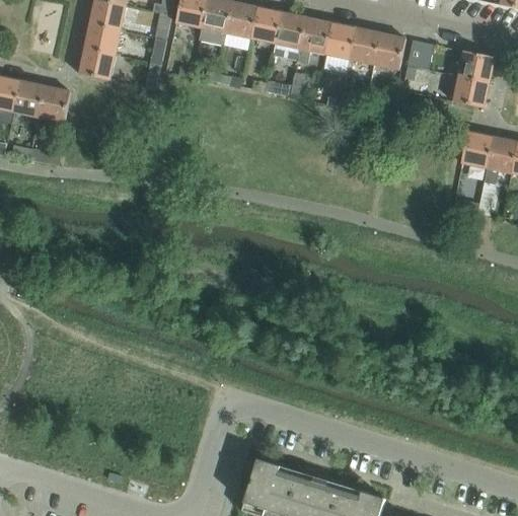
[(121,29),(126,5),(103,0),(94,0),(89,23),(121,29)]
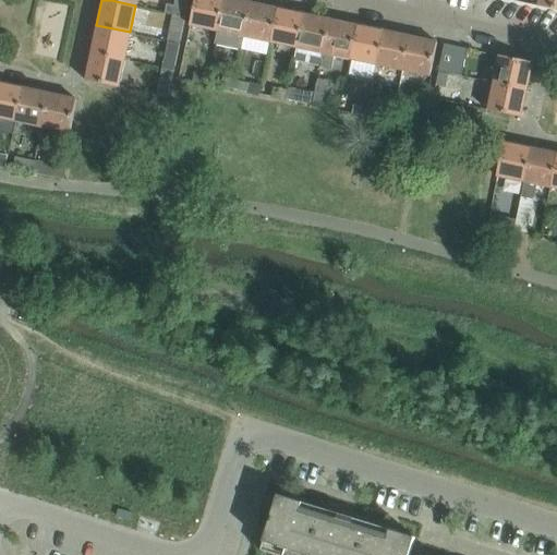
[(184,15),(186,0),(173,0),(171,13),(184,15)]
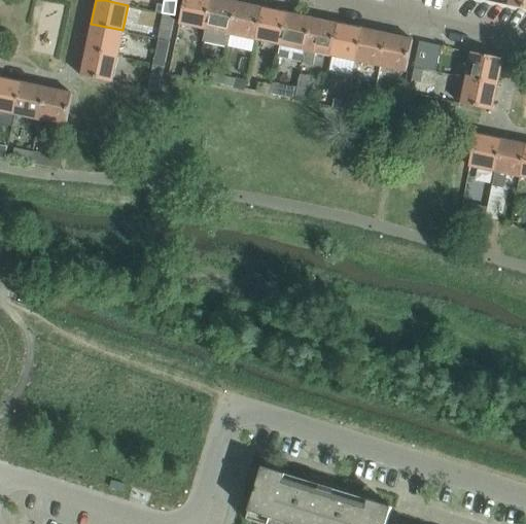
[(204,28),(209,0),(183,0),(179,22),(204,28)]
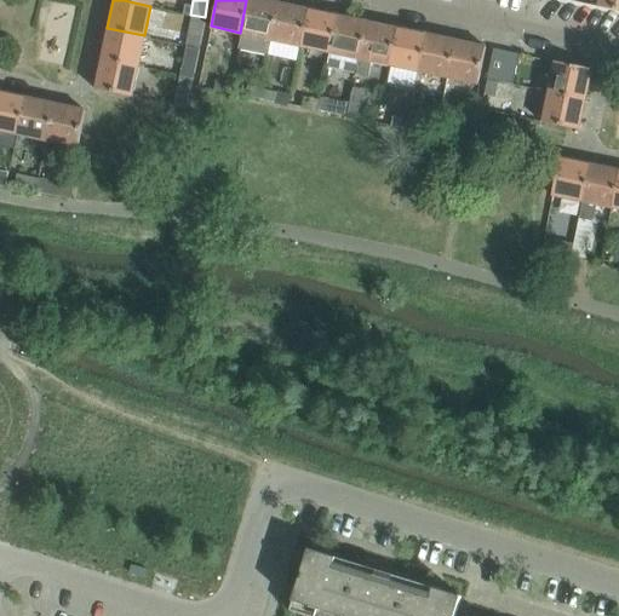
[(270,39),(278,1),(273,0),(246,0),(240,33),(238,46),(267,53),(270,39)]
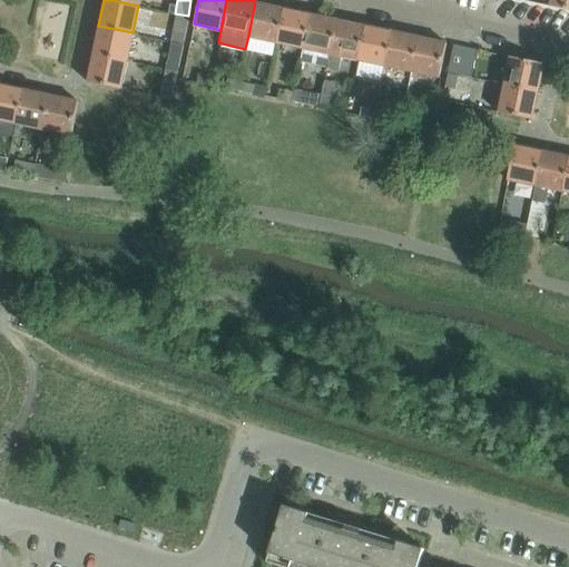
[(275,41),(283,7),(255,1),(248,36),(275,41)]
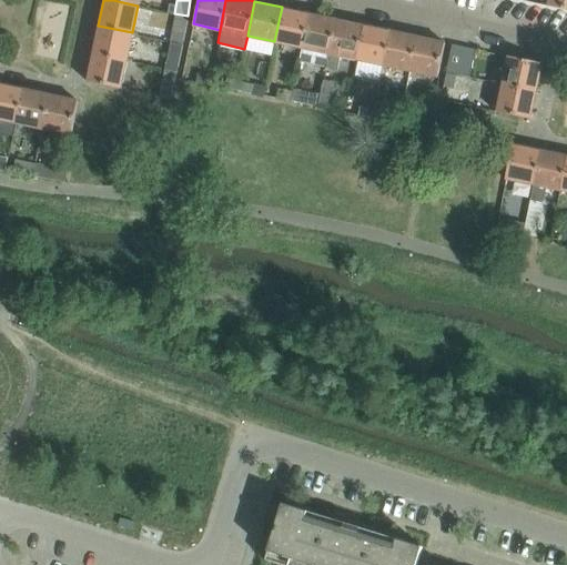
[(301,47),(309,12),(282,7),(274,41),(301,47)]
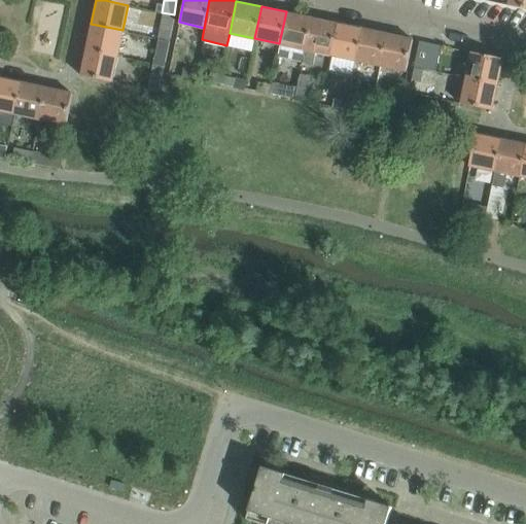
[(302,60),(311,16),(286,11),(279,43),(277,55),(302,60)]
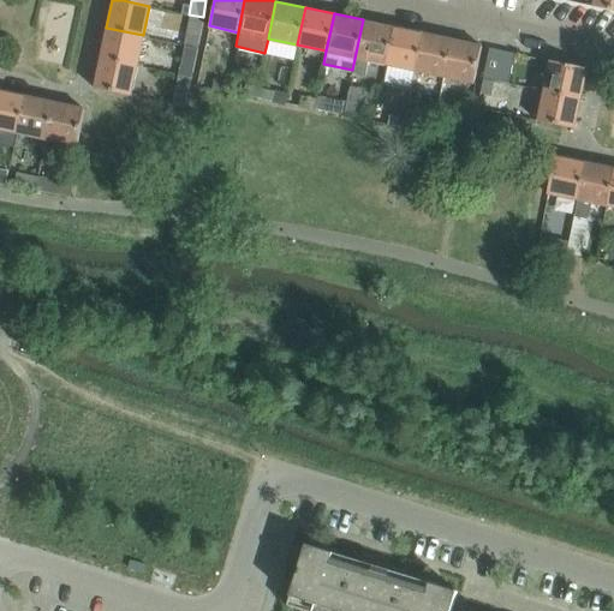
[(196,47),(203,17),(189,15),(183,45),(196,47)]
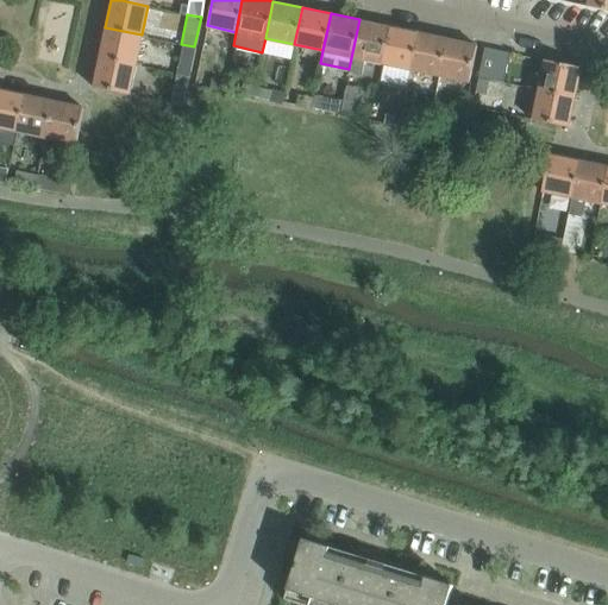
[(381,63),(389,25),(359,19),(349,69),(361,73),(364,60),(381,63)]
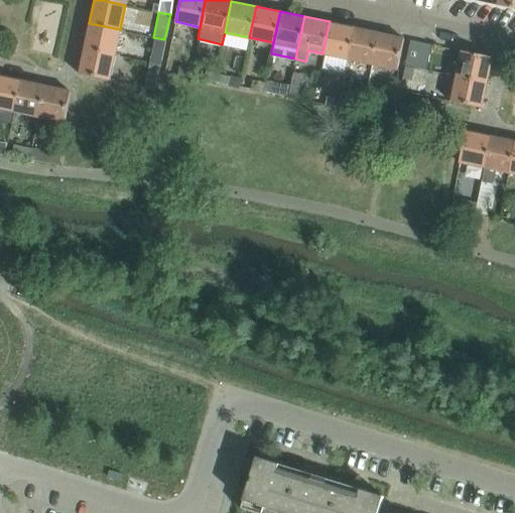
[(347,58),(354,27),(330,21),(323,53),(347,58)]
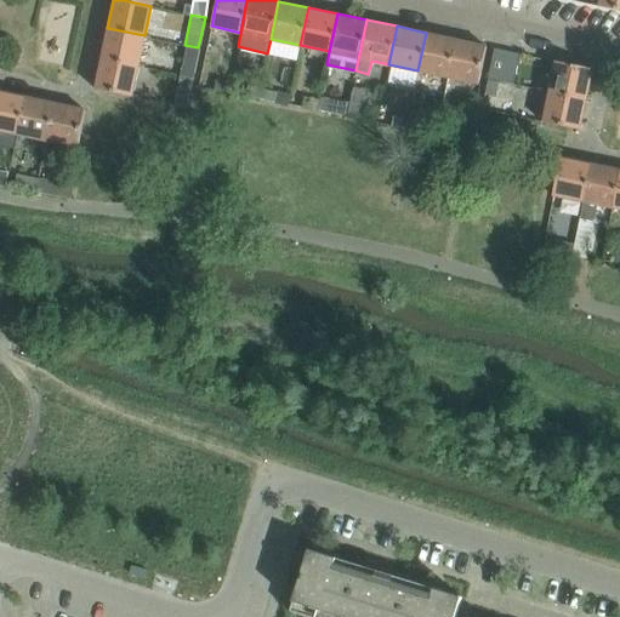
[(138,64),(144,35),(107,28),(101,57),(138,64)]
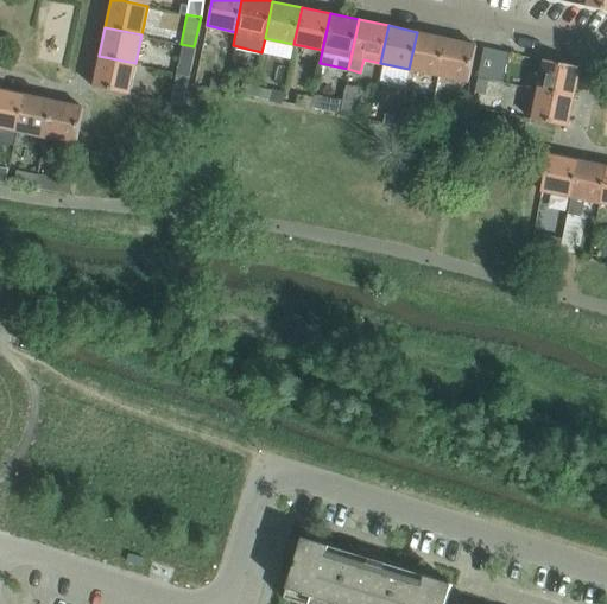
[(437,75),(446,38),(417,32),(409,69),(437,75)]
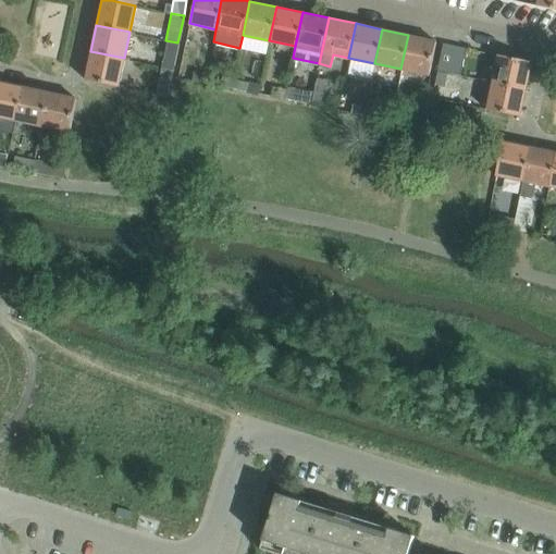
[(428,74),(435,40),(408,35),(400,69),(428,74)]
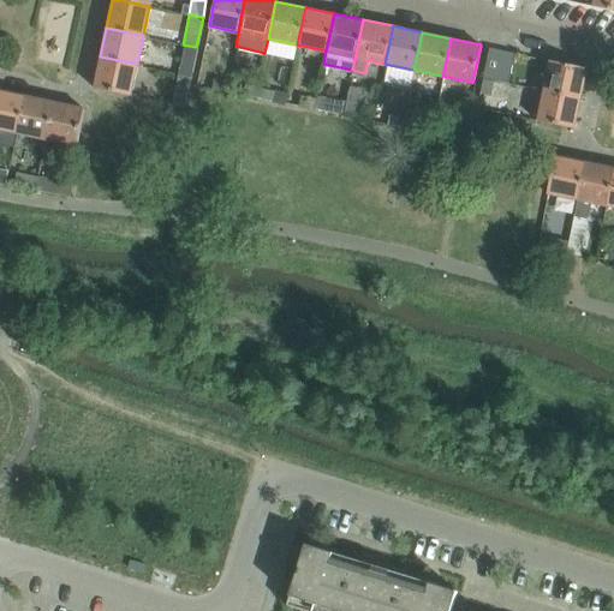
[(190,76),(196,47),(183,45),(177,72),(190,76)]
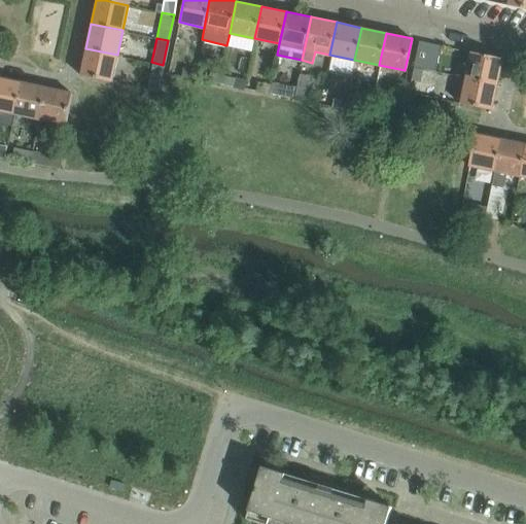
[(425,67),(430,42),(418,39),(413,65),(424,67),(425,67)]
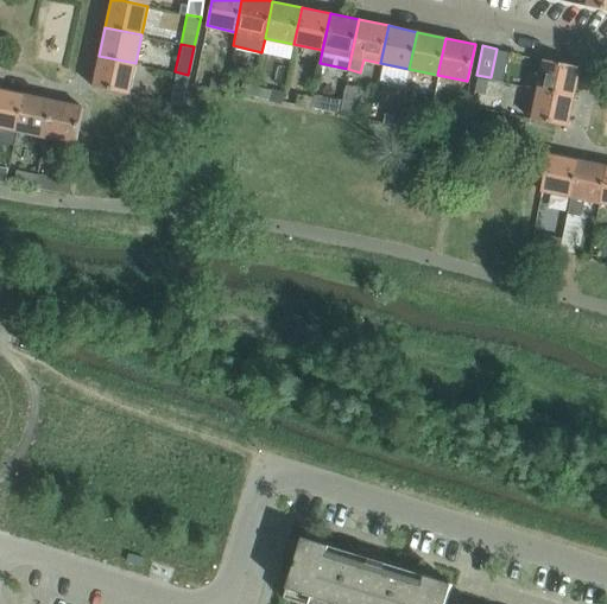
[(128,93),(136,63),(99,56),(93,86),(128,93)]
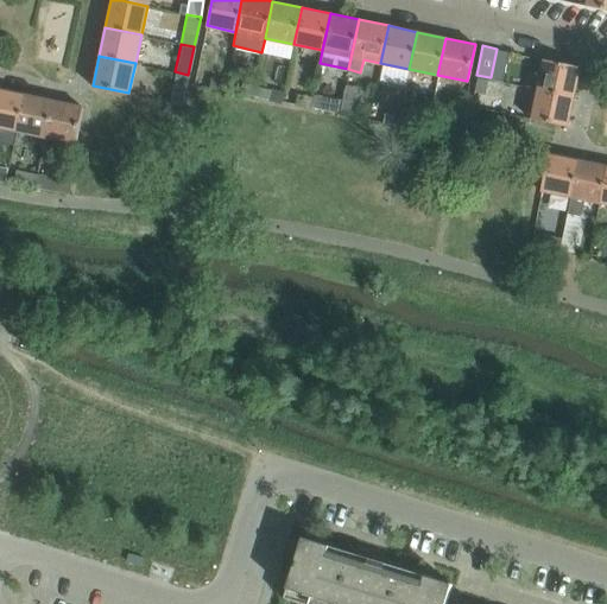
[(571,95),(579,65),(543,58),(537,88),(571,95)]
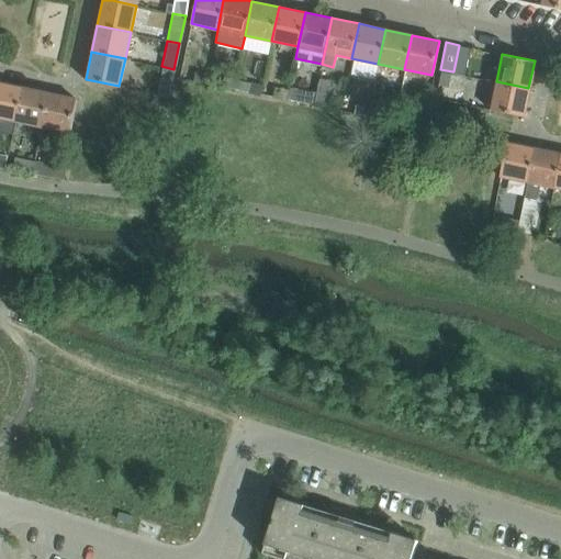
[(168,96),(174,69),(161,66),(156,92),(168,96)]
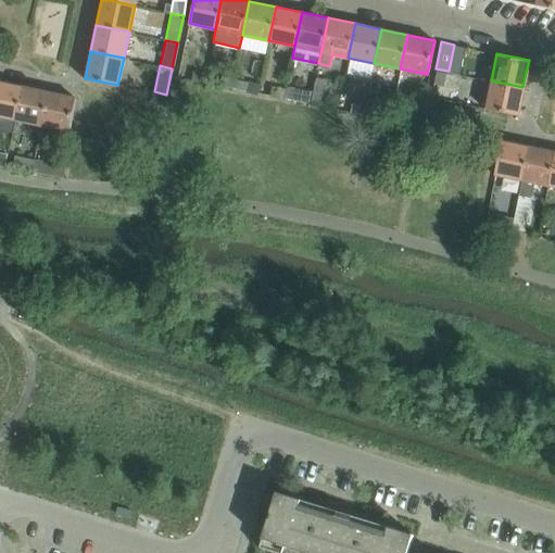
[(445,84),(448,71),(436,68),(433,82),(445,84)]
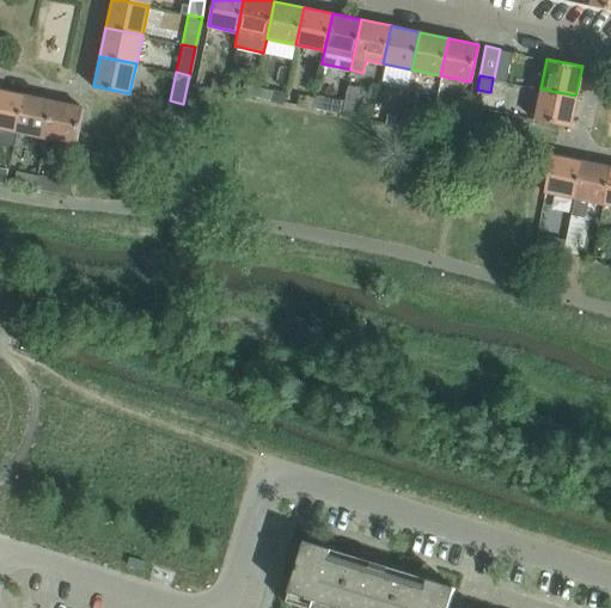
[(212,77),(209,87),(225,90),(227,79),(212,77)]
